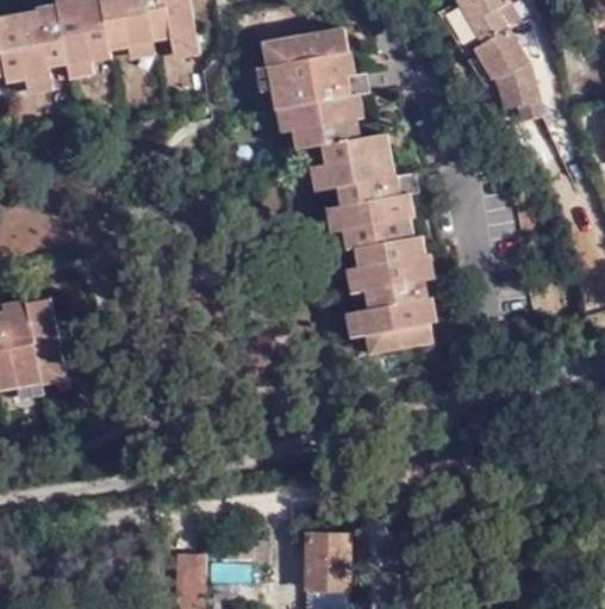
[(197,39),(188,0),(70,0),(54,4),(52,0),(35,0),(36,11),(0,17),(0,78),(2,85),(22,81),(23,85),(50,79),(48,68),(47,62),(62,60),(63,67),(91,62),(110,57),(107,51),(126,48),(151,43),(149,33),(168,30),(170,39),(172,44),(197,39)]
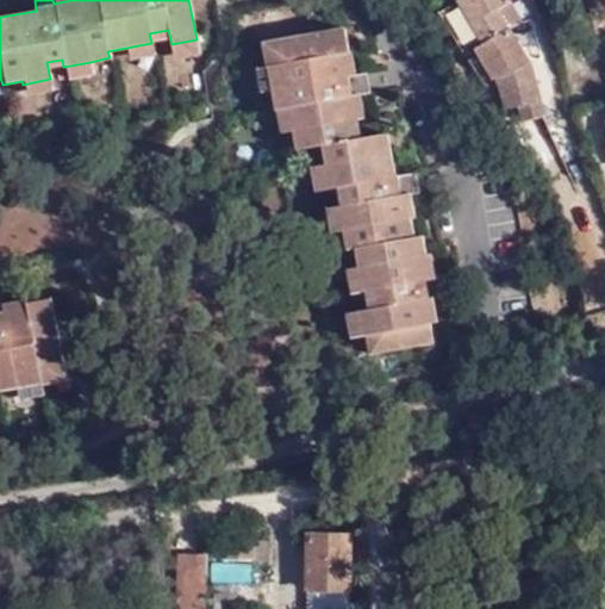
[(456,0),(451,4),(479,47),(471,51),(474,56),(485,73),(475,80),(476,81),(481,87),(486,88),(499,86),(506,110),(518,105),(522,122),(546,115),(534,75),(526,78),(523,64),(529,62),(498,10),(509,2),(506,0),(456,0)]
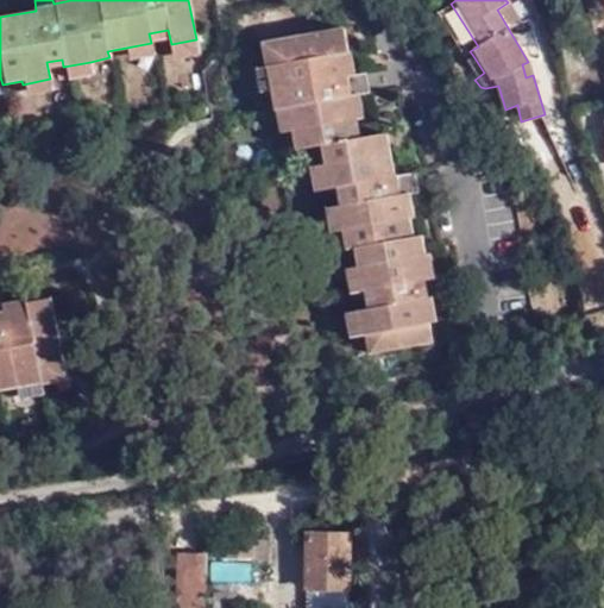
[(345,22),(272,36),(277,61),(264,63),(274,110),(284,107),(289,130),(293,151),(319,146),(322,162),(321,163),(326,188),(337,186),(345,185),(347,201),(340,202),(337,202),(341,229),(345,249),(354,246),(358,267),(363,289),(364,288),(372,287),(376,307),(367,308),(358,309),(363,333),(367,355),(433,343),(429,323),(436,321),(432,296),(440,295),(438,286),(436,279),(435,279),(427,281),(422,254),(425,252),(421,234),(413,237),(409,218),(407,219),(402,190),(410,189),(411,189),(410,180),(408,173),(395,175),(387,132),(362,137),(357,118),(352,93),(360,92),(364,91),(362,80),(360,73),(356,74),(350,75),(344,50),(351,49),(345,22)]
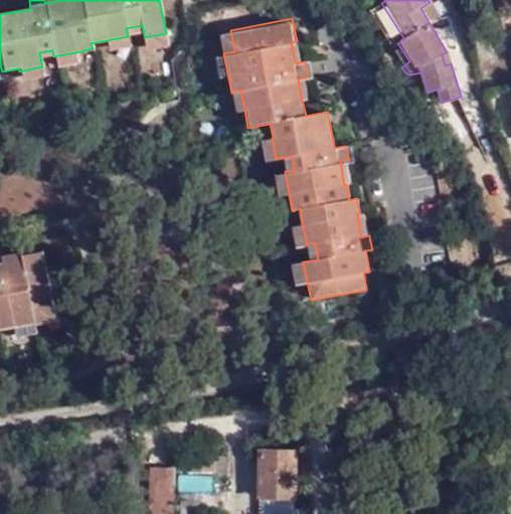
[(128,36),(144,33),(142,25),(126,28),(128,36)]
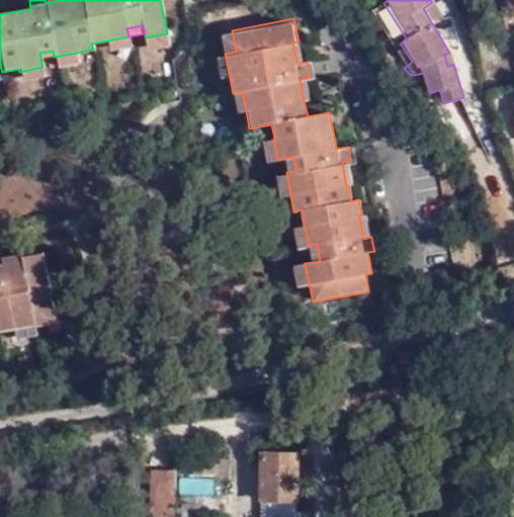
[(236,52),(232,30),(223,34),(225,54),(236,52)]
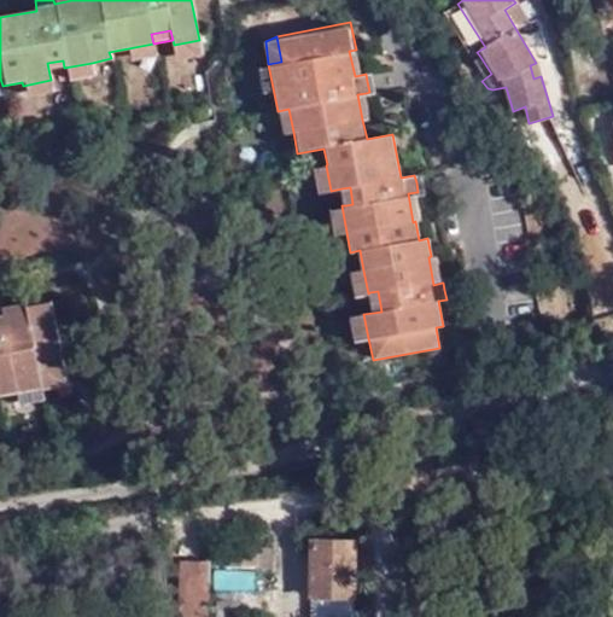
[(200,54),(199,40),(174,45),(176,58),(200,54)]
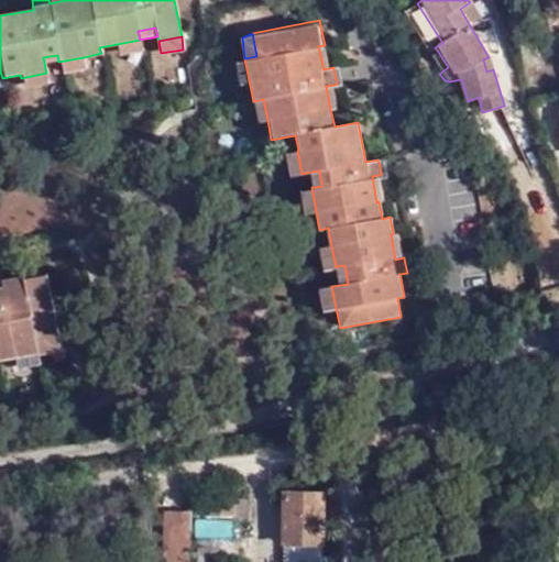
[(142,50),(140,40),(117,44),(119,53),(142,50)]
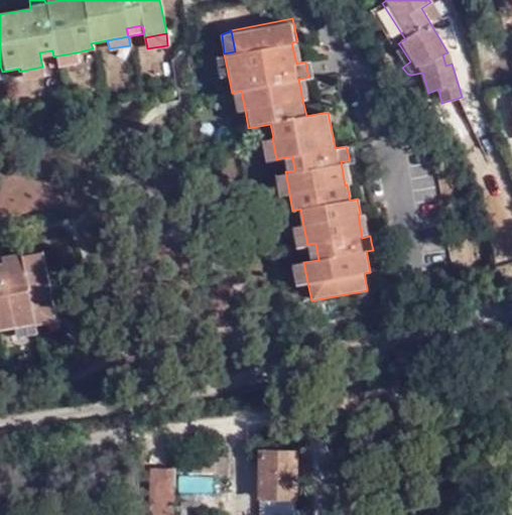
[(301,62),(297,41),(291,42),(296,63),(301,62)]
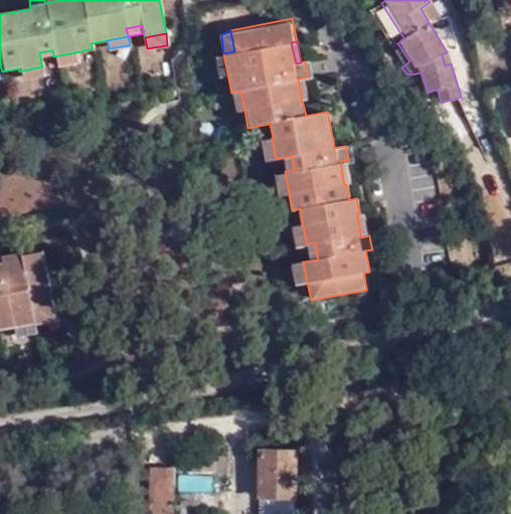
[(409,61),(400,47),(392,52),(401,67),(409,61)]
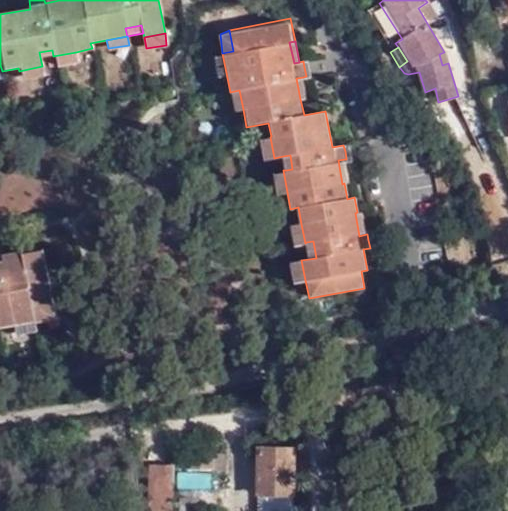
[(78,61),(76,52),(53,56),(57,65),(78,61)]
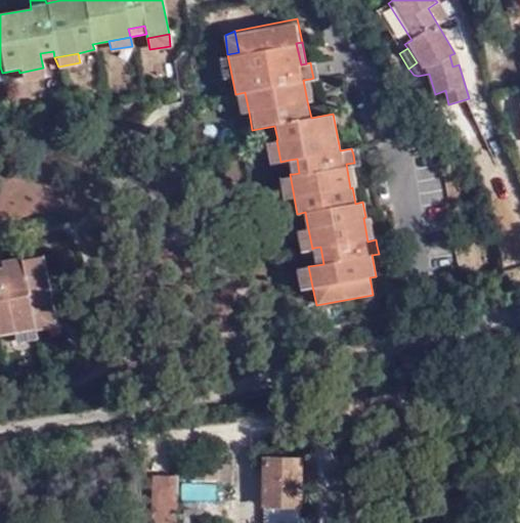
[(459,64),(455,53),(449,55),(452,67),(459,64)]
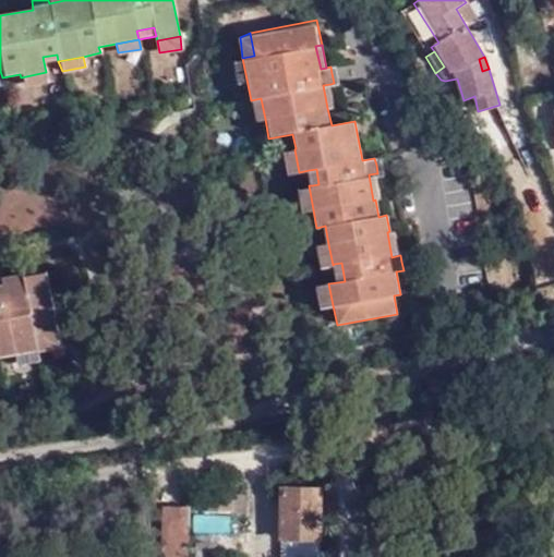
[(46,72),(21,77),(24,87),(47,82),(46,72)]
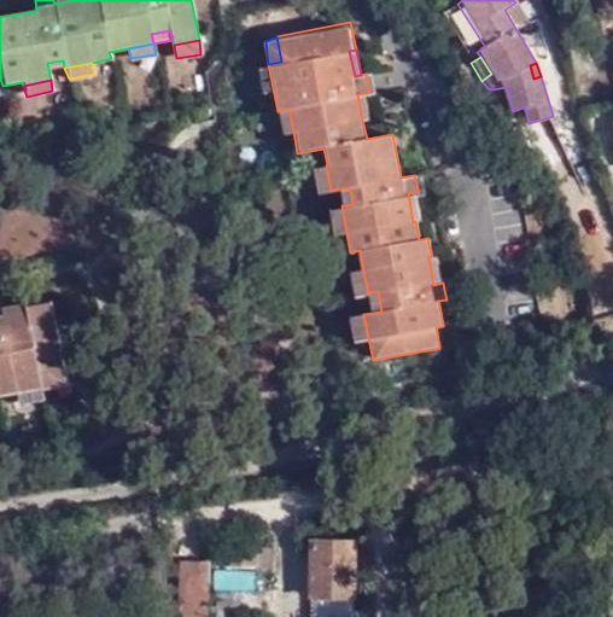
[(371,117),(366,93),(357,94),(362,120),(371,117)]
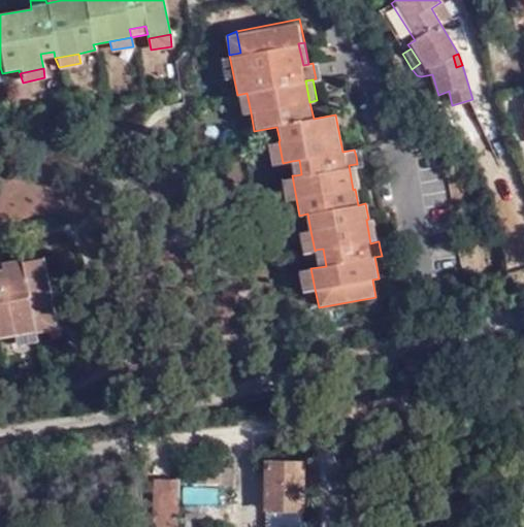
[(247,93),(237,95),(242,113),(251,112),(247,93)]
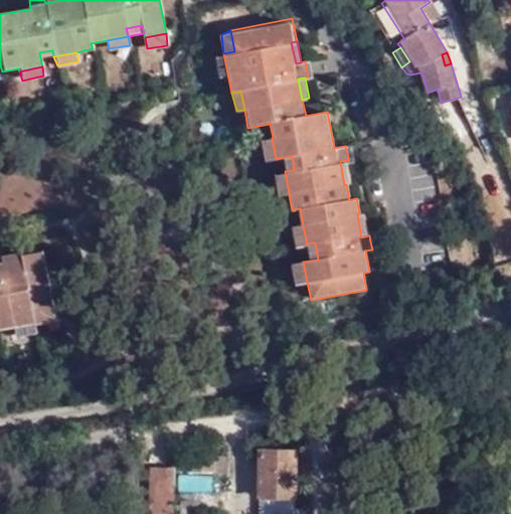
[(276,159),(272,138),(262,140),(266,160),(276,159)]
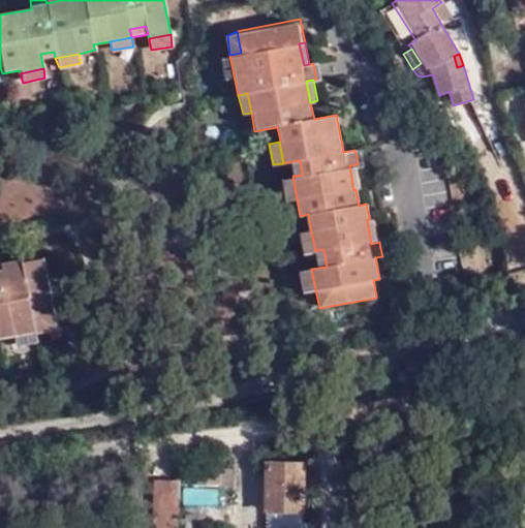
[(300,160),(292,161),(296,176),(302,175),(300,160)]
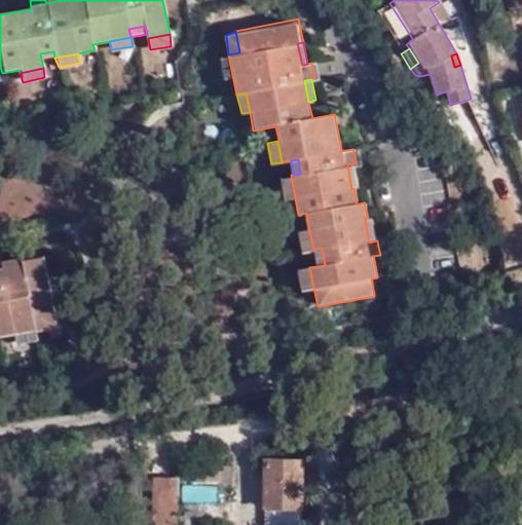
[(359,186),(355,163),(347,164),(351,189),(353,188),(359,186)]
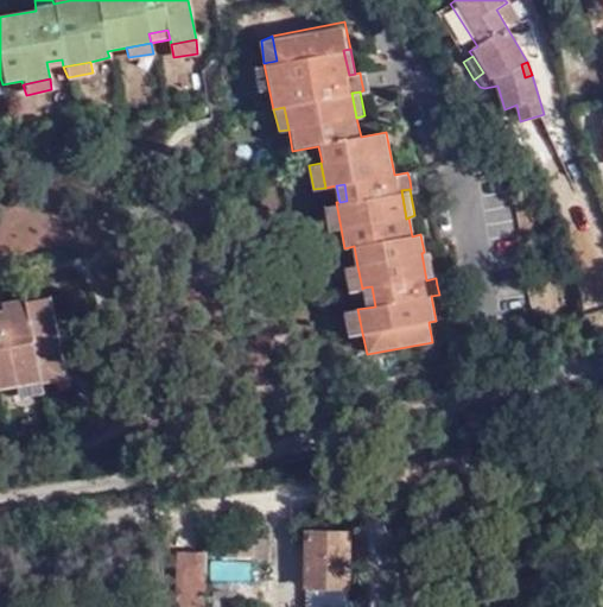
[(330,231),(341,228),(336,202),(325,206),(330,231)]
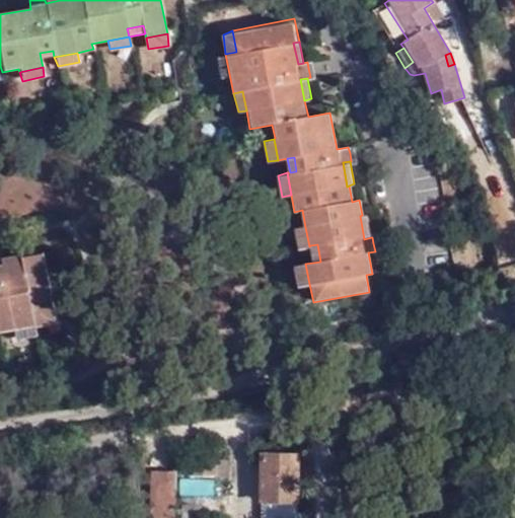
[(366,216),(362,215),(360,216),(364,239),(371,237),(366,216)]
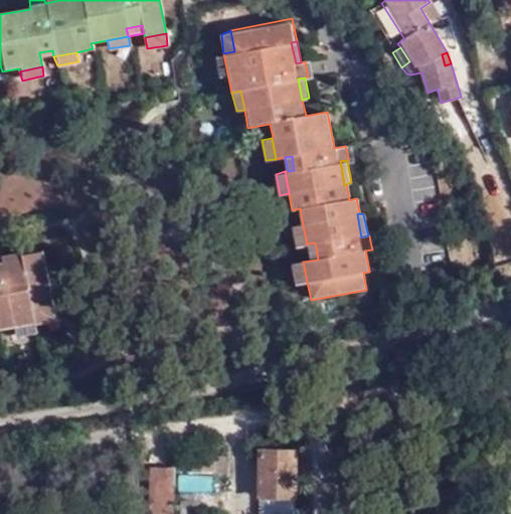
[(297,246),(307,244),(303,225),(293,227),(297,246)]
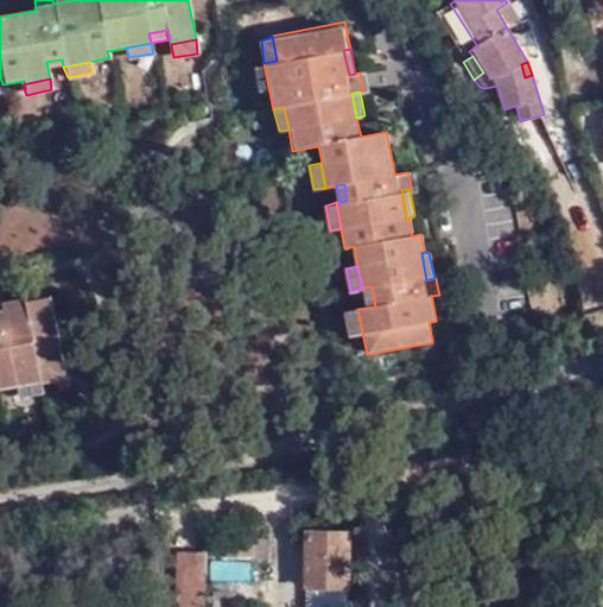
[(363,288),(367,308),(375,307),(372,286),(363,288)]
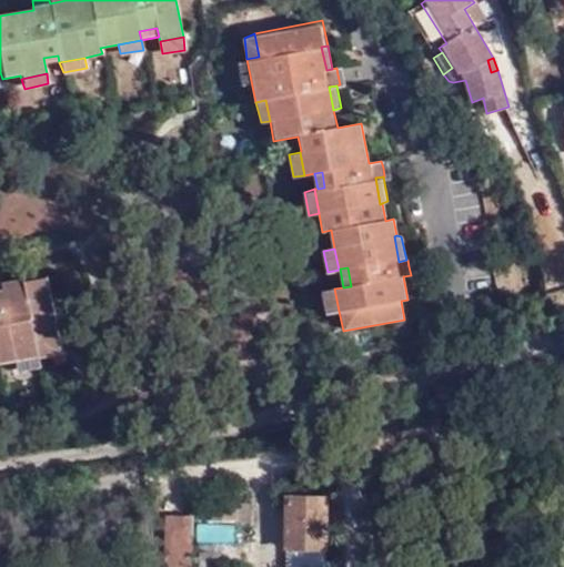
[(38,346),(61,342),(49,275),(23,281),(24,284),(4,287),(3,282),(2,276),(0,276),(0,362),(40,354),(38,346)]
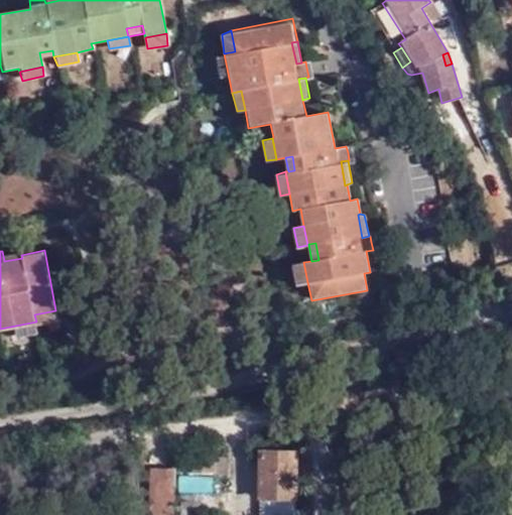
[(22,258),(21,255),(22,253),(3,256),(4,261),(22,258)]
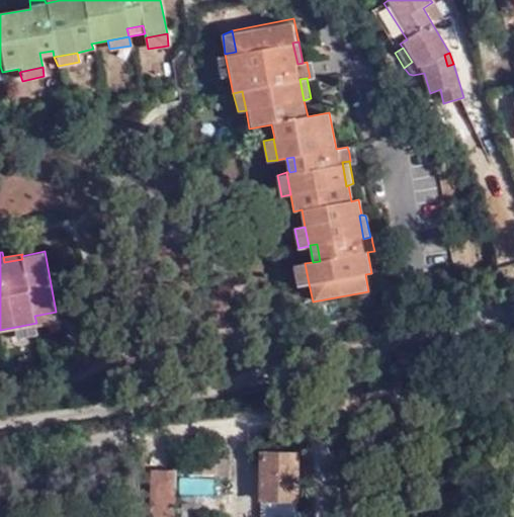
[(297,285),(309,283),(305,263),(294,265),(297,285)]
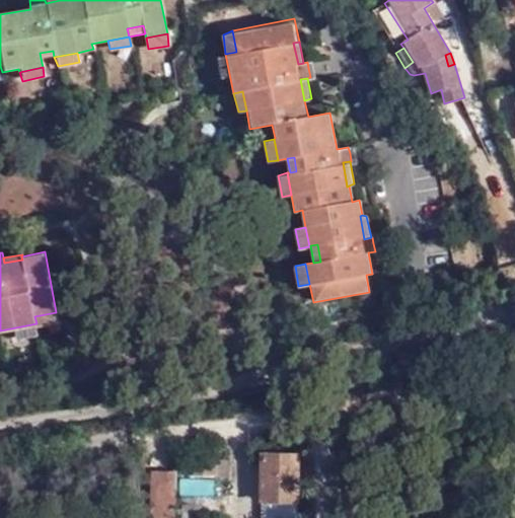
[(57,321),(56,312),(34,316),(37,323),(37,325),(57,321)]
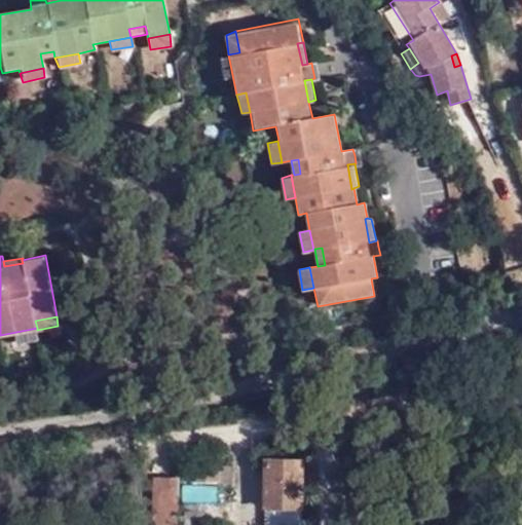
[(291,509),(293,467),(260,465),(259,508),(291,509)]
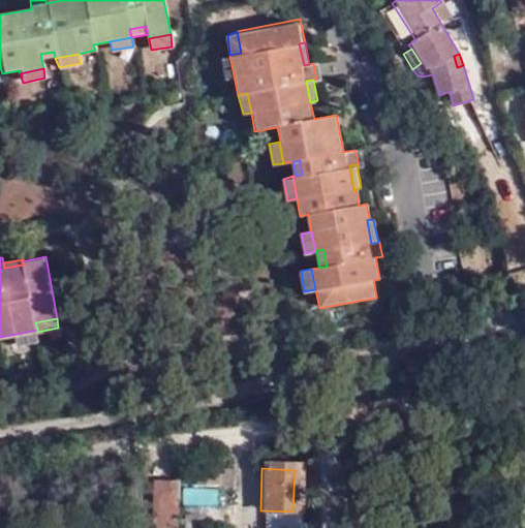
[(220,487),(220,470),(189,469),(188,486),(220,487)]
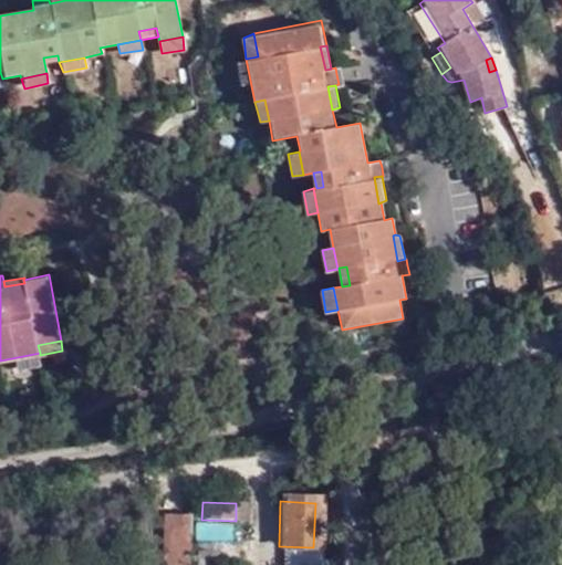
[(163,514),(162,548),(186,550),(188,514),(163,514)]
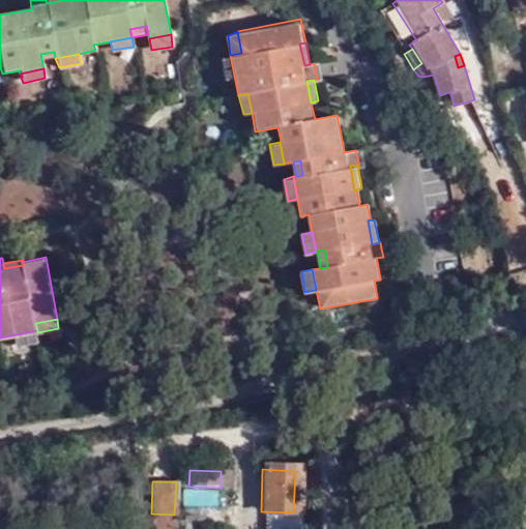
[(174,518),(172,528),(194,528),(195,513),(183,512),(183,517),(174,518)]
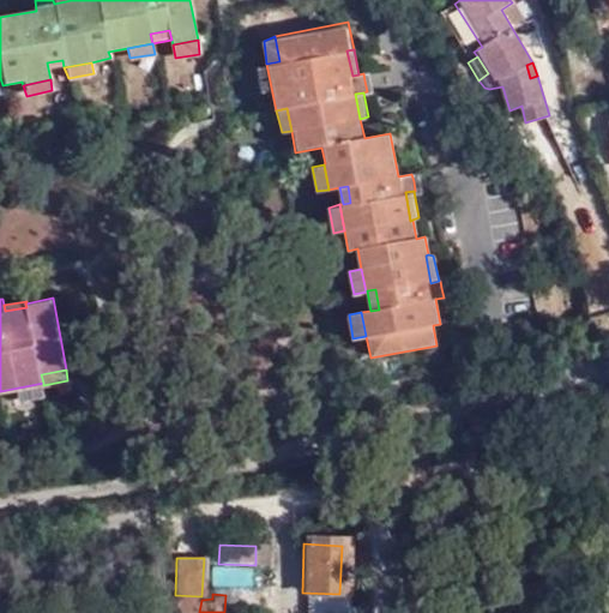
[(202,596),(175,595),(174,612),(199,612),(202,600),(202,596)]
